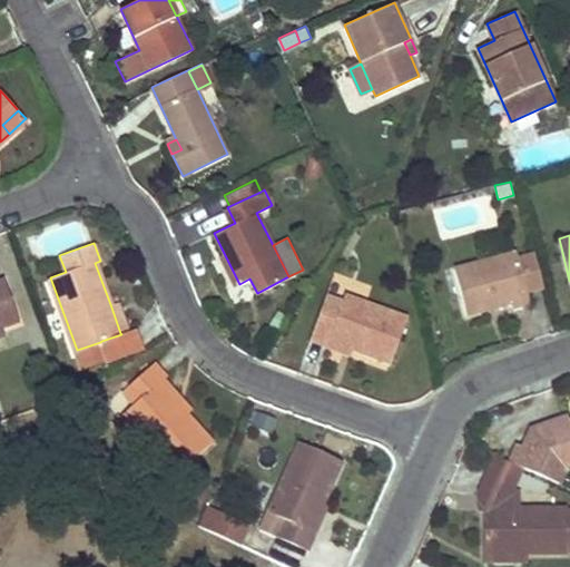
[(518,256),(516,251),(454,267),(467,314),(511,302),(513,308),(530,303),(527,291),(518,256)]
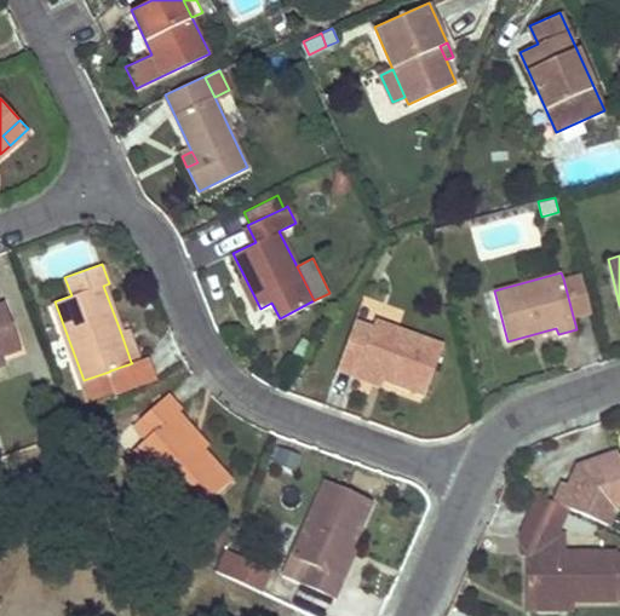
[(591,311),(580,274),(563,278),(573,316),(591,311)]
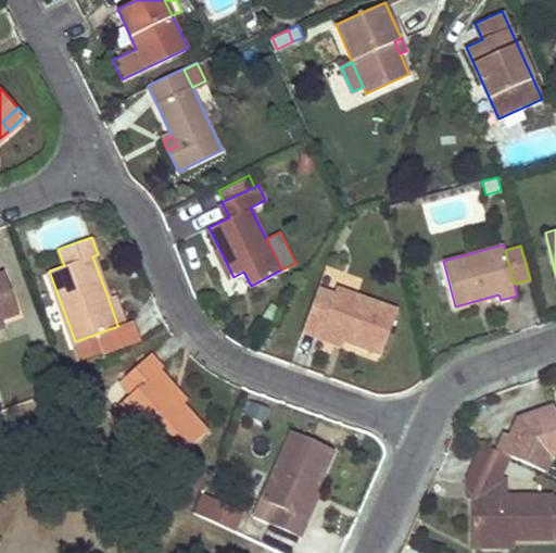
[(0,317),(19,311),(4,271),(0,272),(0,317)]
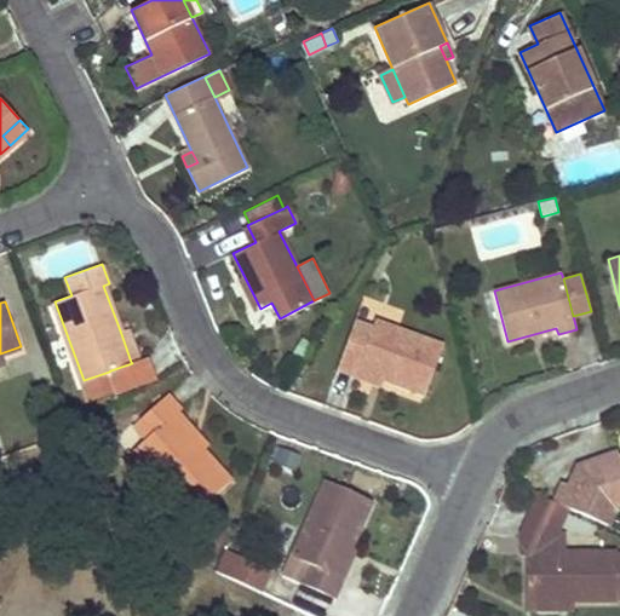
[(425,393),(443,344),(374,318),(372,327),(354,320),(339,362),(383,379),(425,393)]
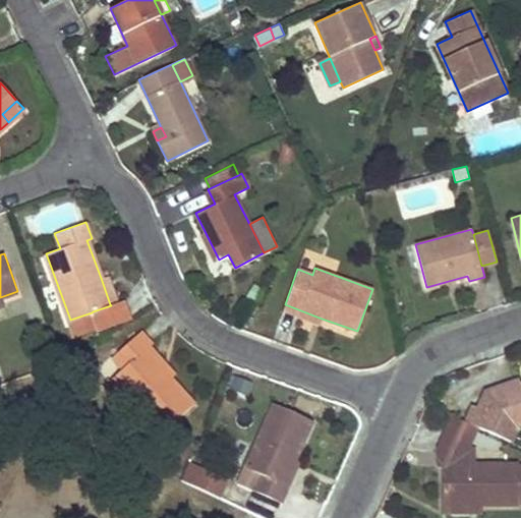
[(116,302),(107,276),(101,278),(110,304),(116,302)]
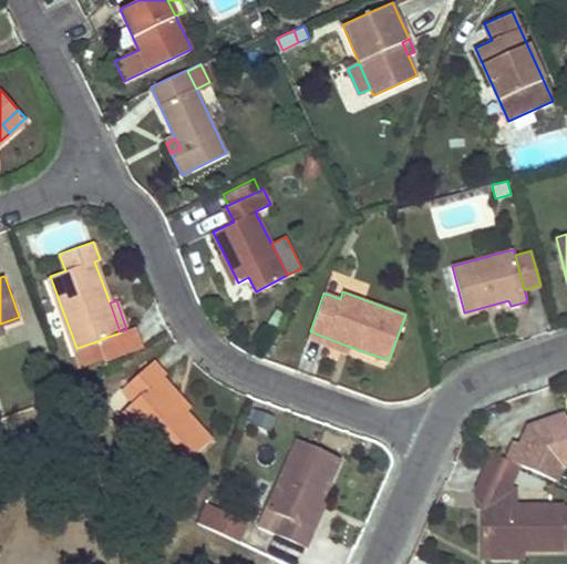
[(140,347),(133,327),(126,329),(120,331),(121,332),(101,339),(109,359),(140,347)]
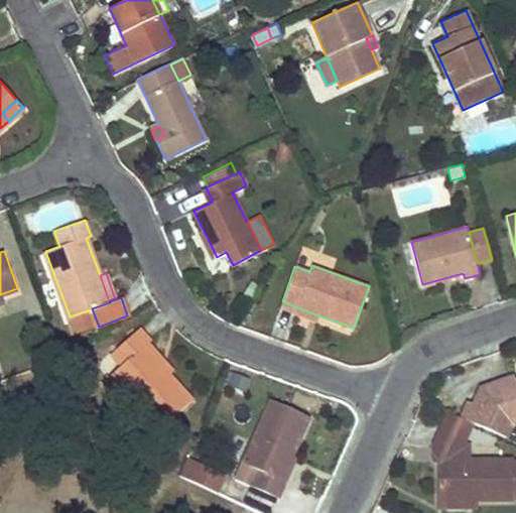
[(318,315),(282,301),(280,307),(316,321),(318,315)]
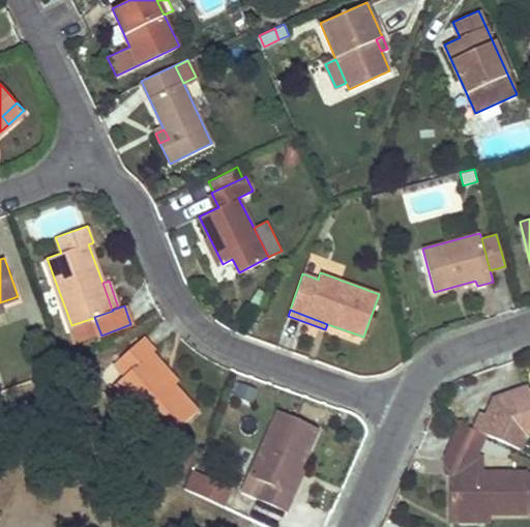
[(98,331),(93,318),(71,325),(76,340),(98,331)]
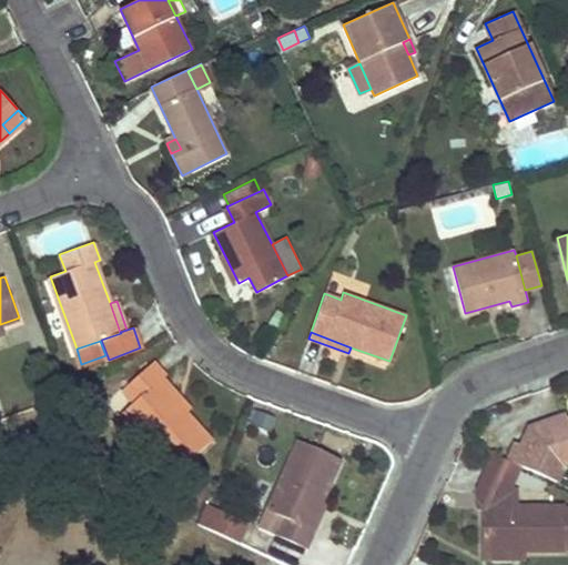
[(212,440),(185,410),(182,413),(173,403),(176,401),(159,381),(165,375),(153,361),(124,387),(135,400),(123,411),(176,471),(212,440)]
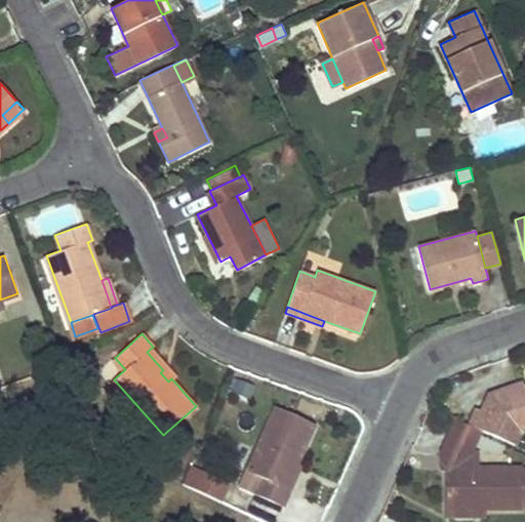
[(176,373),(153,347),(147,352),(163,370),(160,372),(168,382),(171,378),(176,373)]
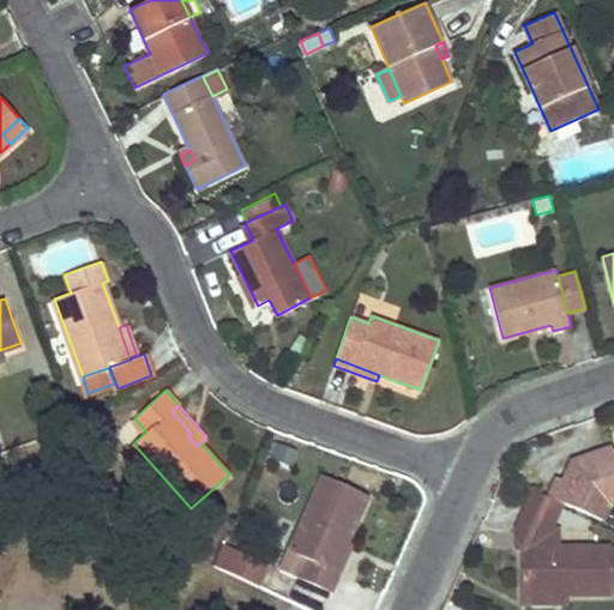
[(293,461),(298,448),(276,440),(271,454),(293,461)]
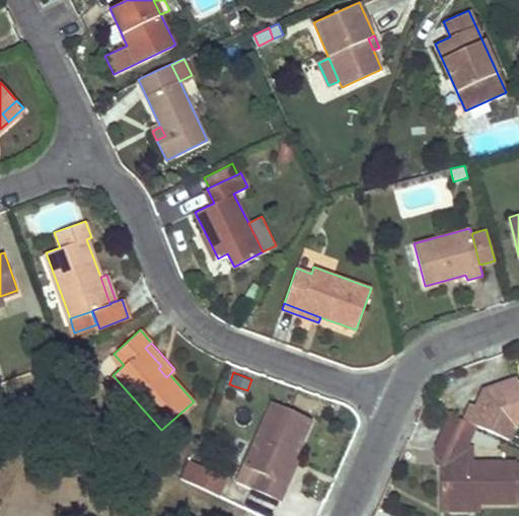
[(516,425),(518,423),(518,381),(517,377),(501,383),(502,387),(487,392),(480,407),(470,402),(464,419),(509,438),(516,425)]
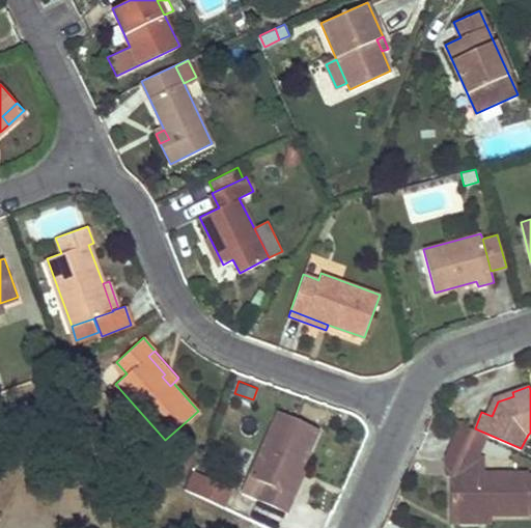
[(300,469),(318,427),(278,410),(242,492),(286,511),(295,494),(290,492),(300,469)]
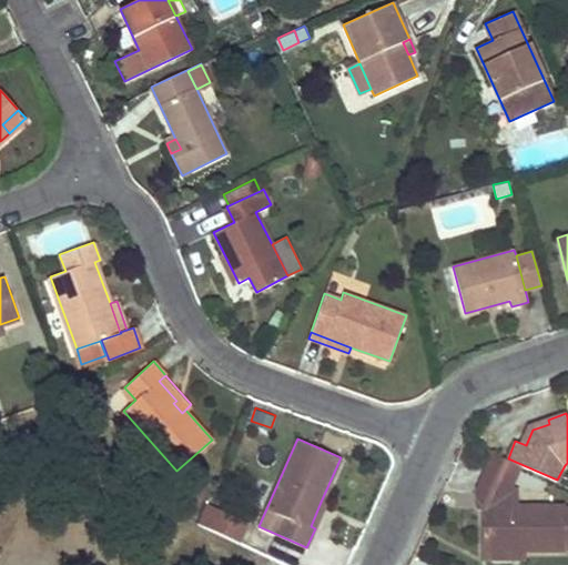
[(507,488),(517,465),(494,455),(479,488),(507,488)]
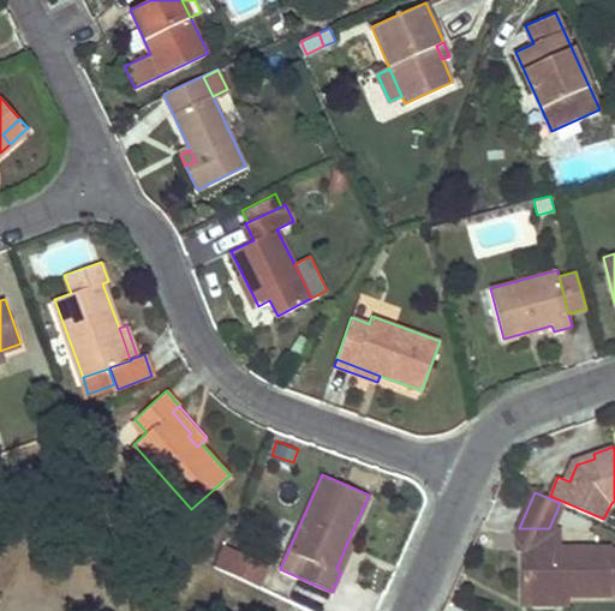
[(614,591),(614,547),(610,549),(610,546),(560,546),(559,528),(549,528),(519,528),(518,528),(518,547),(524,547),(524,594),(567,594),(610,594),(610,591),(614,591)]
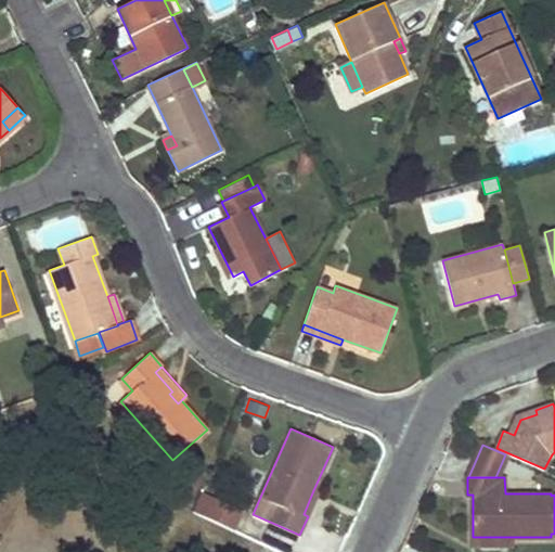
[(308,516),(319,491),(313,490),(304,514),(308,516)]
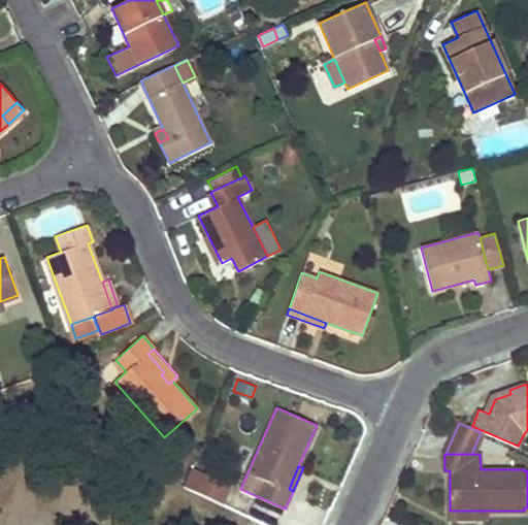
[(193,489),(201,471),(192,468),(186,486),(193,489)]
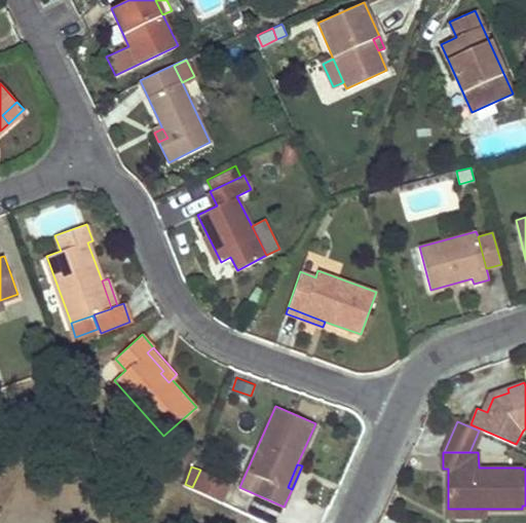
[(220,500),(228,482),(200,470),(192,487),(220,500)]
